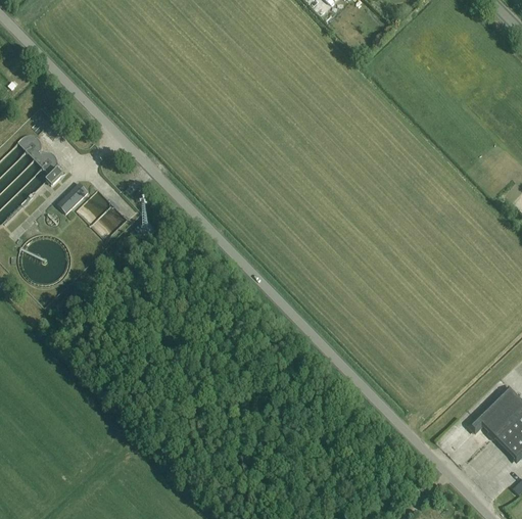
[(39,153),(40,151),(40,150),(40,148),(40,146),(40,144),(39,141),(38,139),(34,136),(32,135),(29,135),(27,135),(25,136),(22,137),(17,142),(49,175),(45,180),(50,185),(56,178),(54,177),(63,169),(57,162),(57,161),(56,158),(55,156),(54,155),(52,153),(50,152),(47,151),(45,151),(42,152),(39,153)]
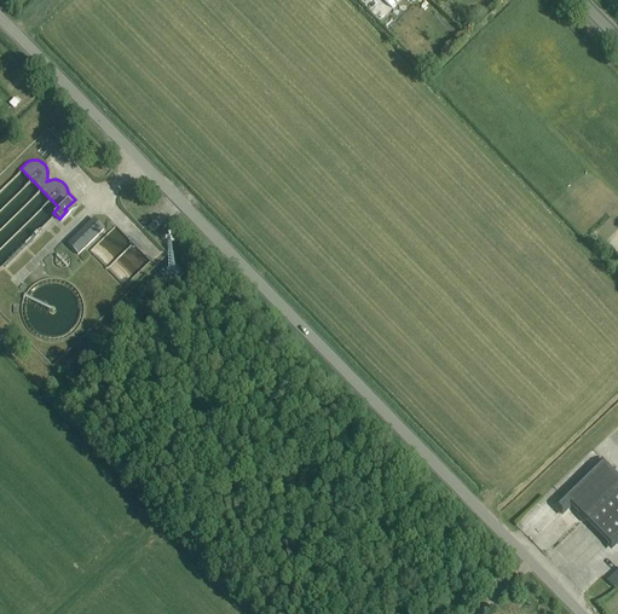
[(76,252),(103,226),(93,215),(67,242),(76,252)]
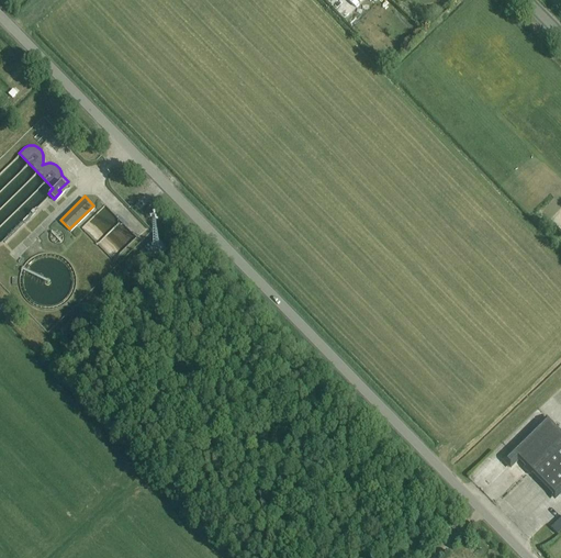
[(560,438),(560,430),(547,415),(504,457),(511,464),(518,457),(529,469),(560,438)]
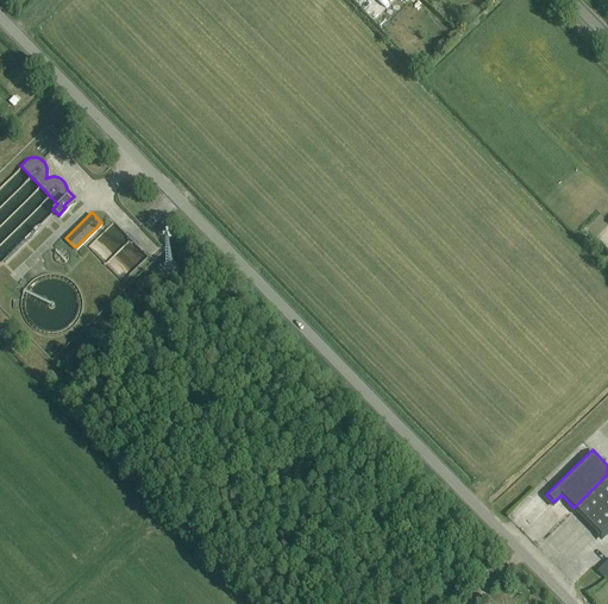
[(607,474),(574,508),(600,535),(607,528),(607,529),(607,474)]
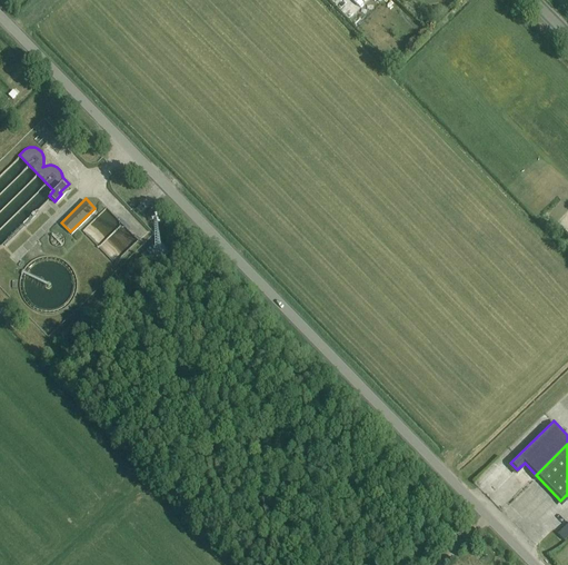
[(567,519),(557,532),(564,538),(567,534),(567,519)]
